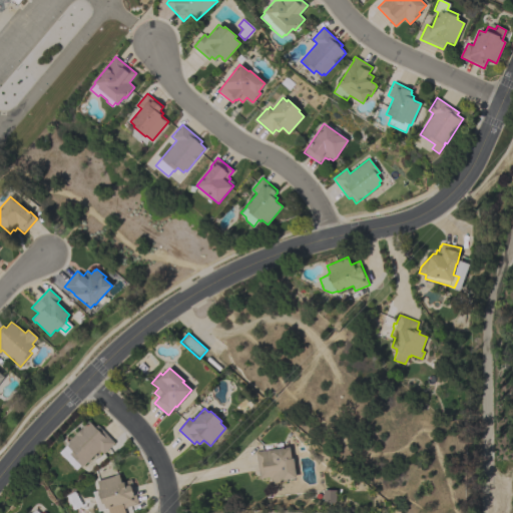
[(75,470),(58,453),(68,443),(68,442),(88,421),(94,427),(97,425),(114,443),(104,453),(107,458),(97,465),(93,460),(103,454),(99,450),(82,467),(80,465),(75,470)]
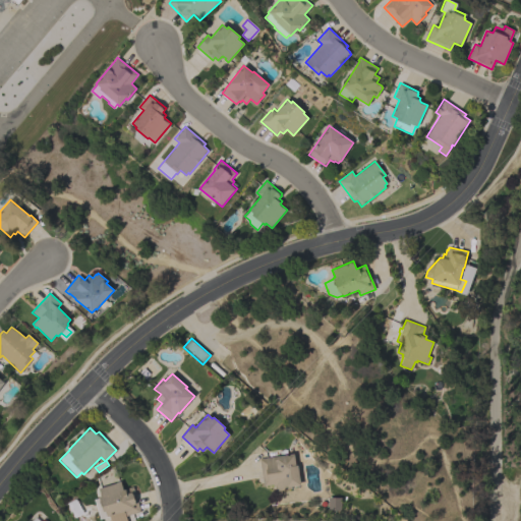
[(276,490),(275,484),(264,486),(259,458),(265,458),(294,454),(295,460),(296,459),(296,465),(297,465),(300,485),(291,486),(291,488),(276,490)]
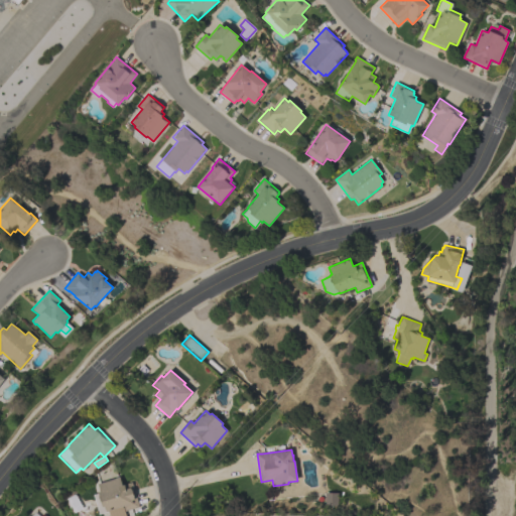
[(98,492),(100,491),(98,484),(120,477),(122,485),(132,482),(139,507),(124,511),(123,507),(99,514),(93,495),(99,493),(98,492)]
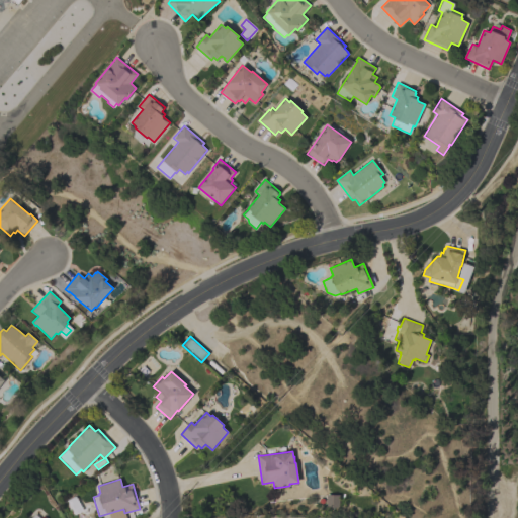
[(327,495),(339,495),(339,507),(326,507),(327,495)]
